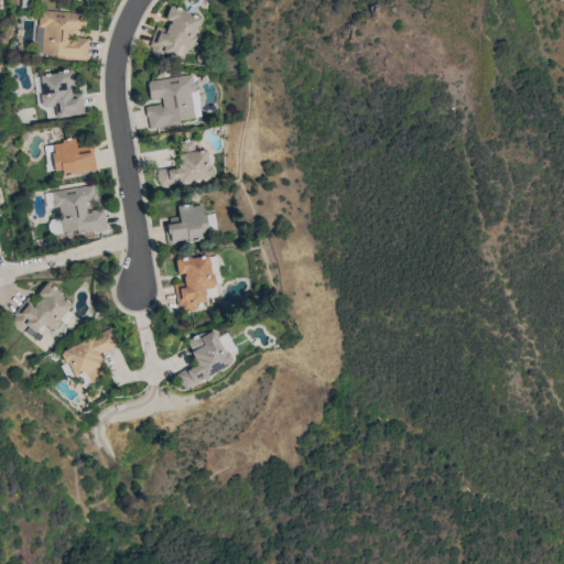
[(195,35),(196,36),(193,46),(191,45),(191,47),(187,46),(183,58),(165,52),(163,57),(150,53),(152,46),(150,45),(156,25),(166,29),(169,23),(170,24),(172,20),(165,18),(170,4),(186,10),(185,11),(202,17),(195,35)]
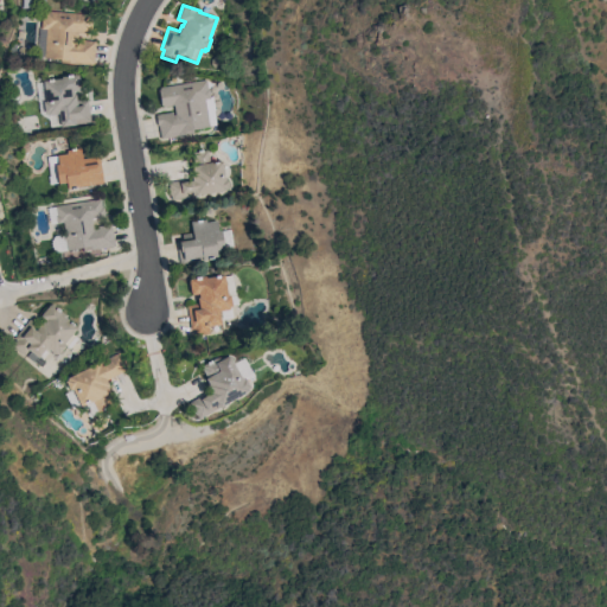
[(93,14),(91,33),(77,32),(77,42),(80,43),(81,39),(96,42),(94,65),(61,62),(61,58),(44,57),(48,30),(40,29),(42,19),(43,19),(43,10),(93,14)]
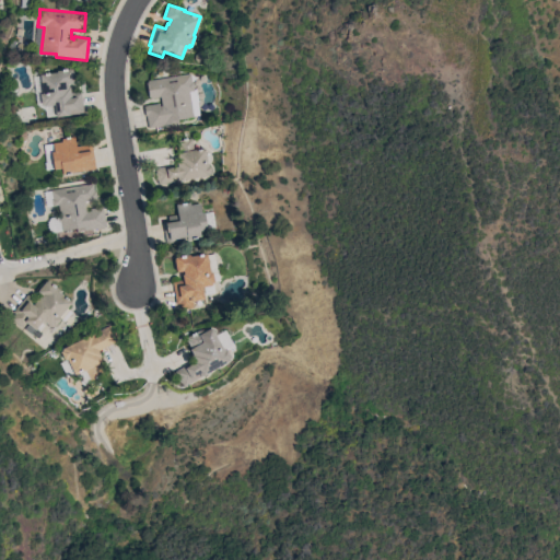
[(39,74),(57,72),(57,70),(72,68),(73,83),(68,83),(68,86),(70,86),(70,92),(81,91),(84,113),(68,115),(56,116),(54,105),(45,106),(45,104),(42,104),(39,93),(43,93),(39,74)]
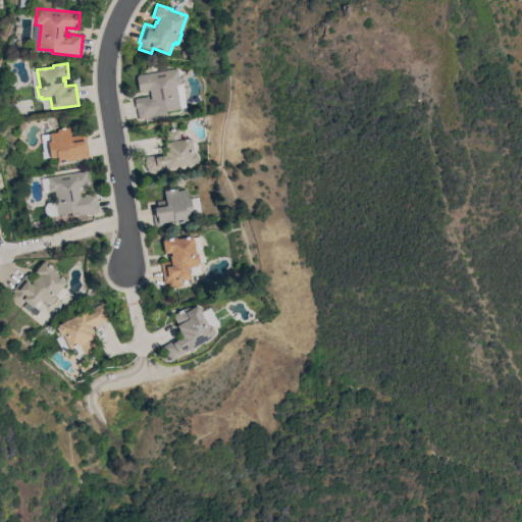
[(178,68),(181,84),(176,85),(180,108),(166,110),(167,114),(139,119),(137,108),(136,108),(135,98),(148,96),(149,98),(151,98),(149,91),(140,92),(140,91),(139,91),(137,76),(138,76),(138,74),(178,68)]
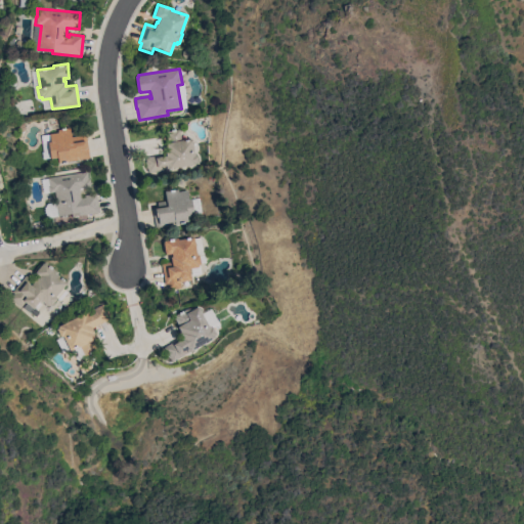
[(90,158),(58,163),(57,157),(43,159),(42,151),(49,150),(48,141),(51,141),(50,134),(58,132),(57,130),(70,128),(71,137),(85,134),(86,139),(87,139),(90,158)]
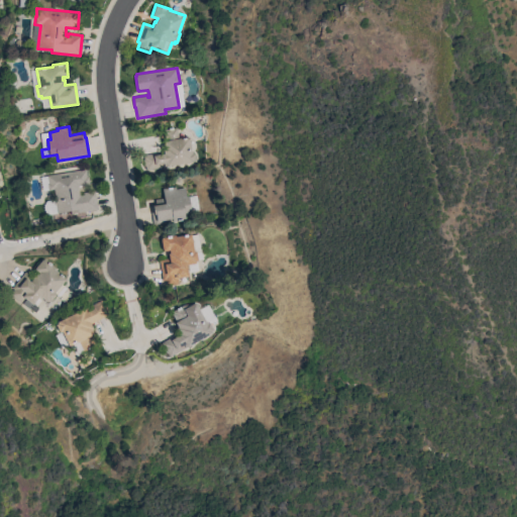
[(146,170),(145,166),(144,166),(143,159),(144,159),(143,156),(164,151),(163,146),(165,146),(162,130),(177,127),(179,138),(189,136),(192,153),(194,152),(195,159),(193,160),(193,162),(146,170)]
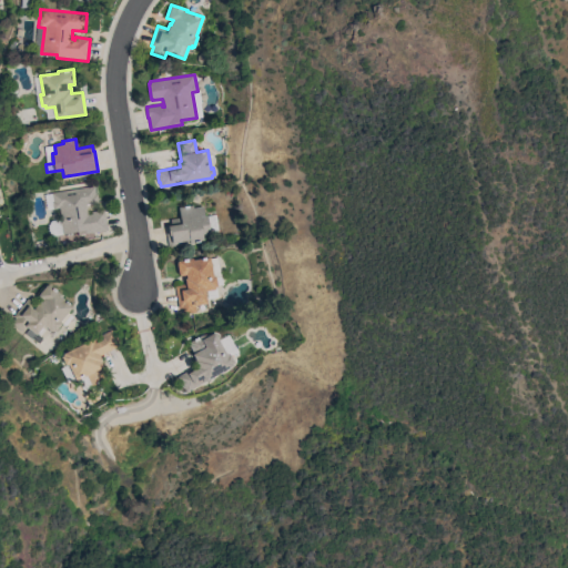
[(95,193),(97,193),(98,202),(87,204),(88,214),(92,214),(91,211),(104,210),(108,230),(79,234),(78,232),(53,235),(52,234),(50,233),(49,231),(49,226),(49,224),(51,222),(51,221),(61,219),(60,208),(53,209),(48,210),(44,194),(52,193),(94,185),(95,193)]
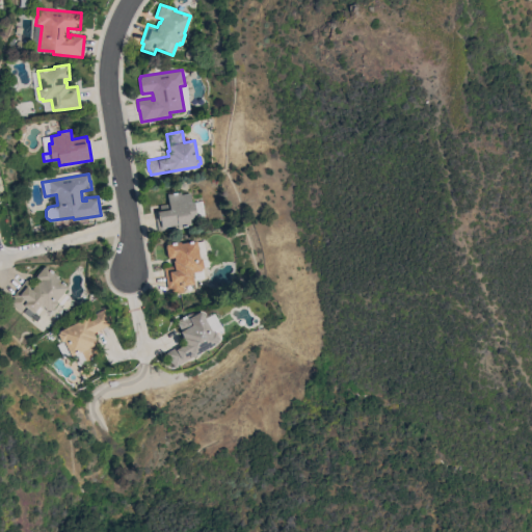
[(155,211),(161,210),(160,206),(169,204),(167,194),(181,191),(182,194),(190,193),(192,202),(194,202),(196,217),(189,219),(190,224),(158,230),(155,211)]
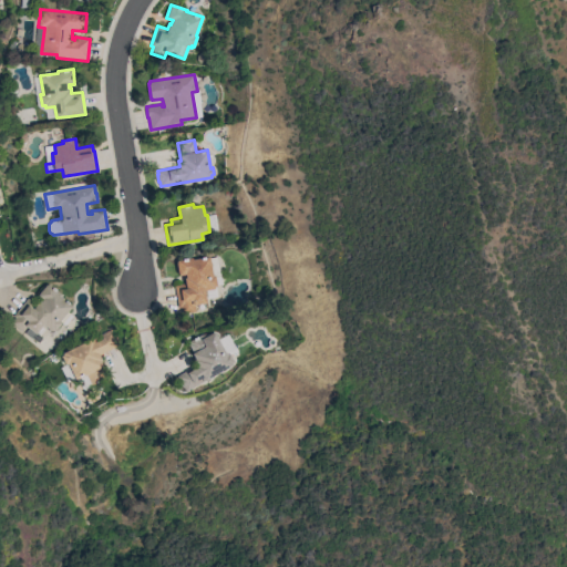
[(175,285),(186,284),(185,278),(186,278),(186,275),(179,276),(179,274),(178,274),(177,263),(177,261),(177,260),(193,258),(193,259),(209,256),(210,258),(218,257),(223,284),(216,285),(218,297),(208,298),(206,290),(205,290),(207,302),(196,305),(197,311),(183,313),(182,307),(178,307),(175,285)]
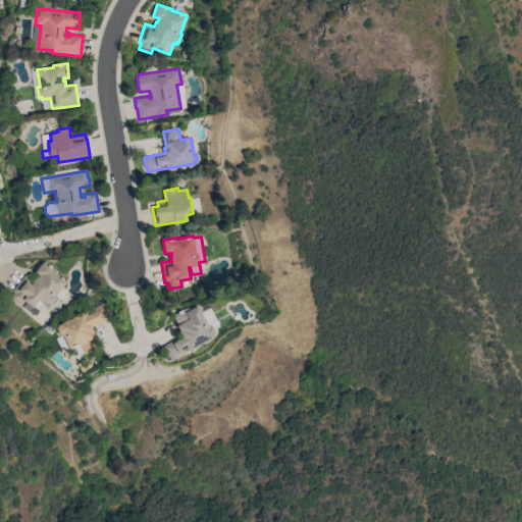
[(25,274),(34,280),(37,276),(38,277),(40,275),(36,271),(37,270),(36,270),(43,261),(43,262),(44,261),(55,270),(55,271),(67,281),(60,290),(71,298),(65,305),(56,298),(51,305),(49,303),(48,305),(40,298),(30,311),(23,306),(27,302),(24,301),(21,305),(10,297),(14,292),(12,291),(25,274)]
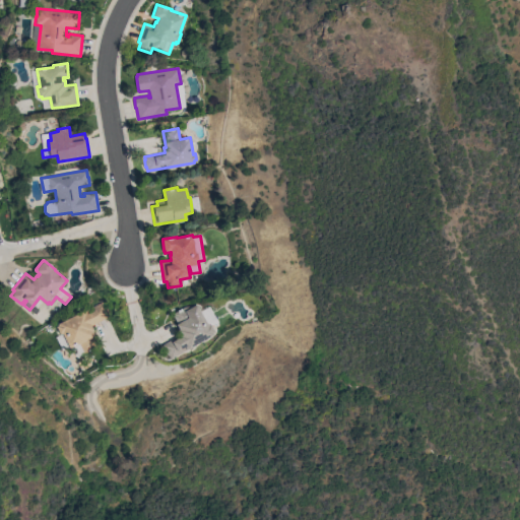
[(103,302),(106,309),(107,308),(110,315),(109,316),(109,317),(91,325),(93,330),(91,331),(93,335),(91,337),(96,346),(75,356),(71,347),(69,348),(62,333),(60,334),(57,326),(59,325),(58,324),(103,302)]
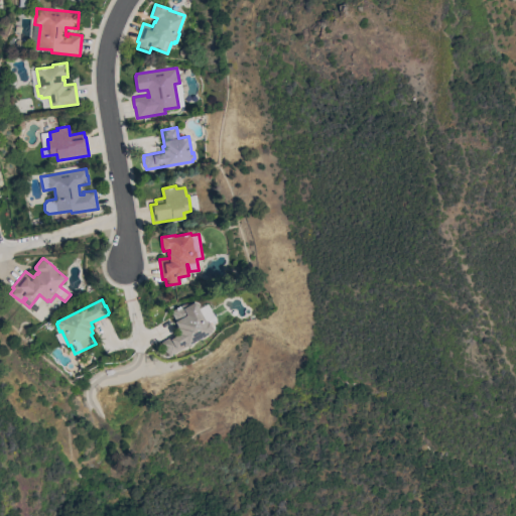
[(207,323),(209,321),(213,329),(211,331),(212,332),(185,346),(185,347),(169,356),(167,353),(166,353),(162,347),(163,346),(161,342),(178,332),(176,328),(177,327),(171,315),(172,315),(171,313),(172,312),(171,310),(182,304),(195,301),(207,323)]
